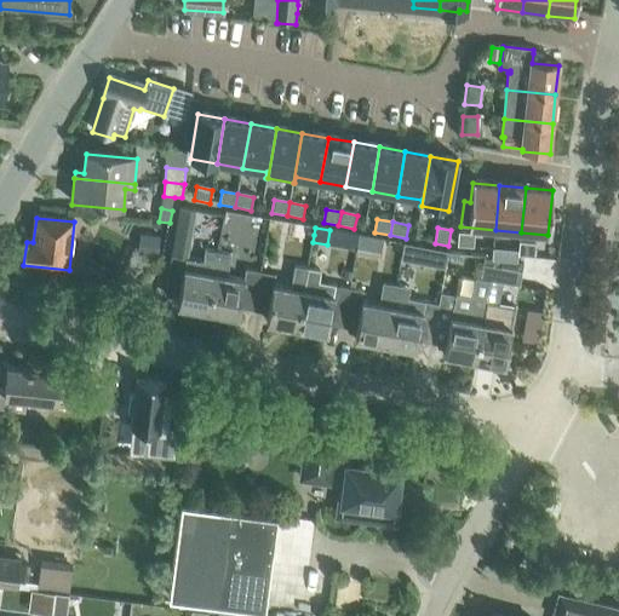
[(459,234),(458,248),(474,249),(475,236),(459,234)]
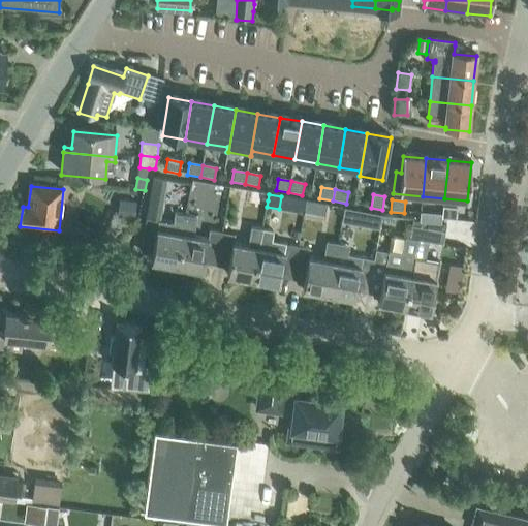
[(117,219),(134,222),(137,204),(120,202),(117,219)]
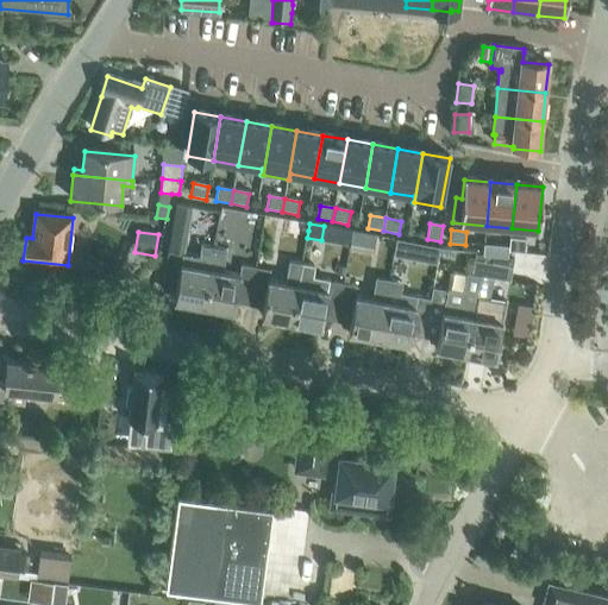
[(509,249),(509,253),(525,254),(526,241),(511,239),(509,249)]
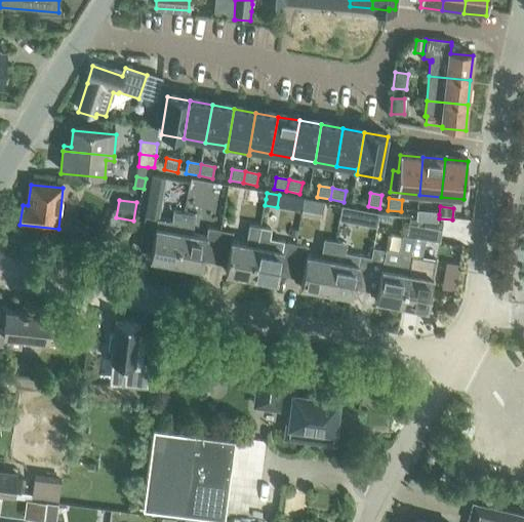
[(353,224),(355,210),(343,208),(340,221),(353,224)]
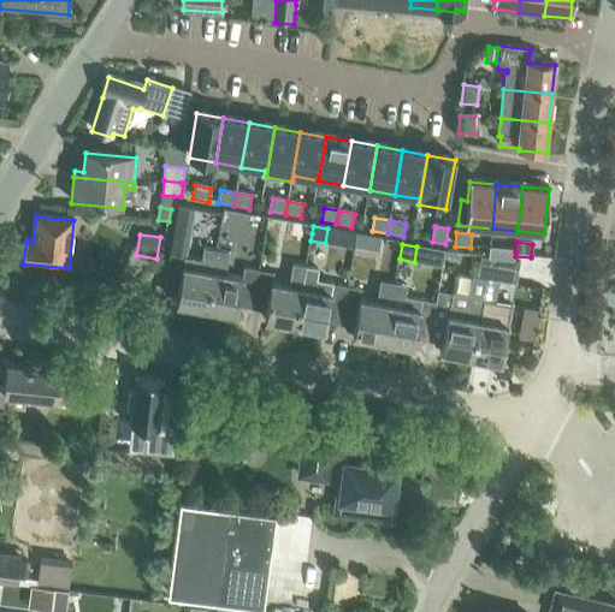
[(489,256),(489,261),(514,263),(515,256),(515,251),(490,249),(489,256)]
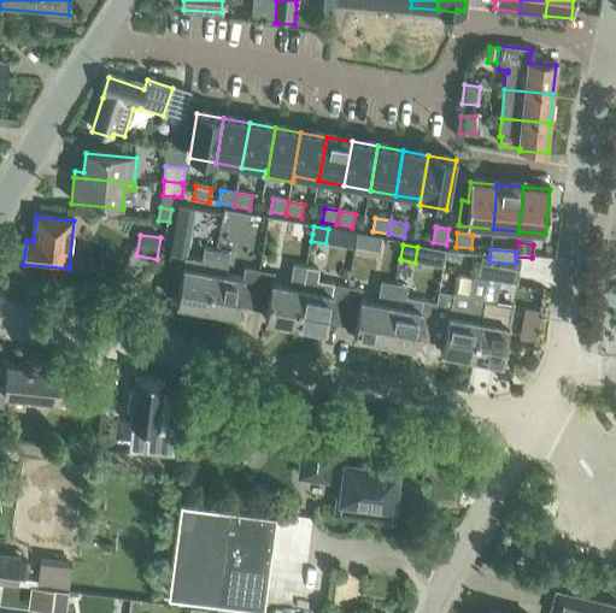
[(179,298),(176,306),(206,311),(217,253),(205,251),(203,263),(171,257),(164,295),(179,298)]
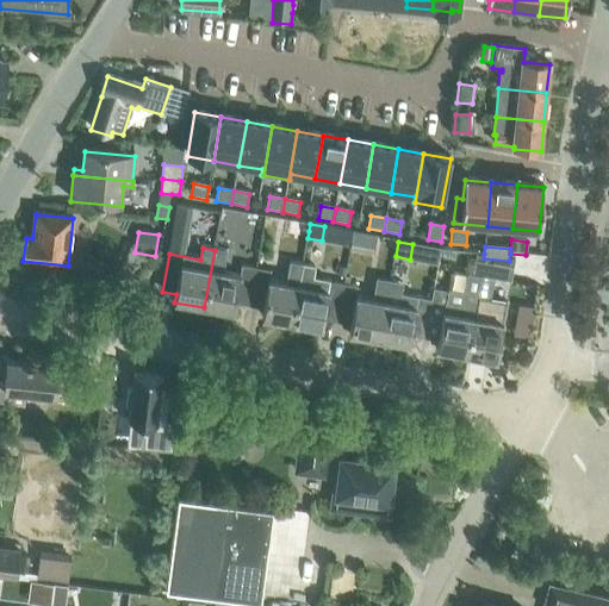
[(227,252),(215,250),(204,307),(234,313),(235,305),(249,307),(256,270),(241,268),(240,277),(223,274),(227,252)]
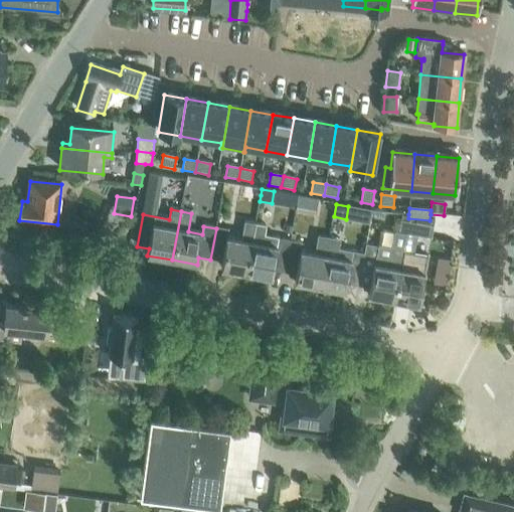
[(406,234),(403,250),(394,301),(419,305),(429,258),(413,254),(417,236),(432,239),(435,220),(430,220),(408,218),(402,217),(399,233),(406,234)]
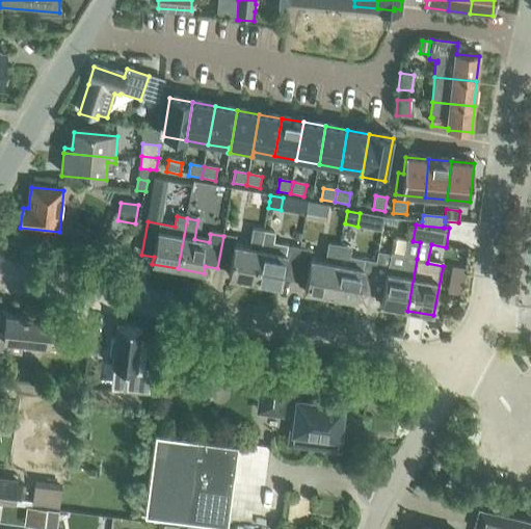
[(236,238),(223,236),(217,268),(230,270),(229,279),(255,283),(264,231),(253,229),(248,249),(235,246),(236,238)]
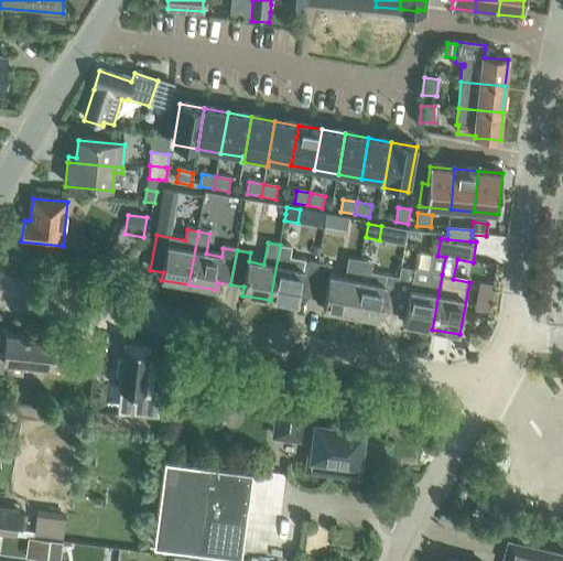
[(270,300),(298,305),(299,298),(312,300),(318,266),(304,262),(303,271),(289,269),(293,247),(280,245),(270,300)]
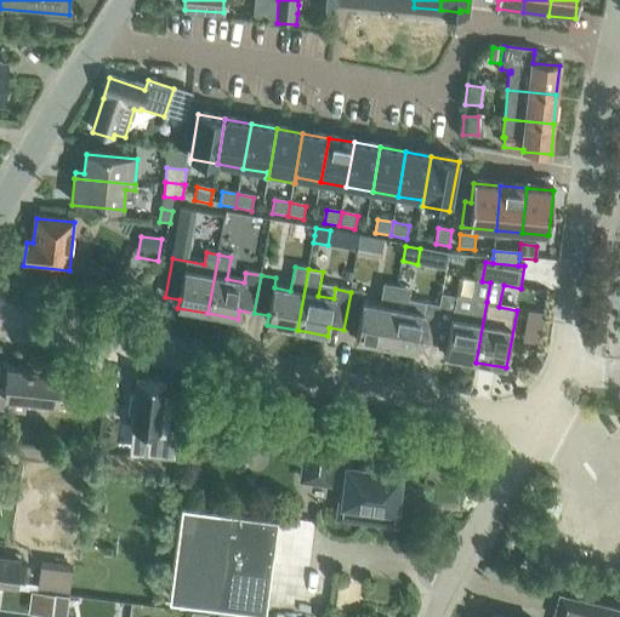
[(356,340),(387,346),(398,285),(384,283),(379,307),(363,304),(365,295),(351,292),(343,330),(358,332),(356,340)]
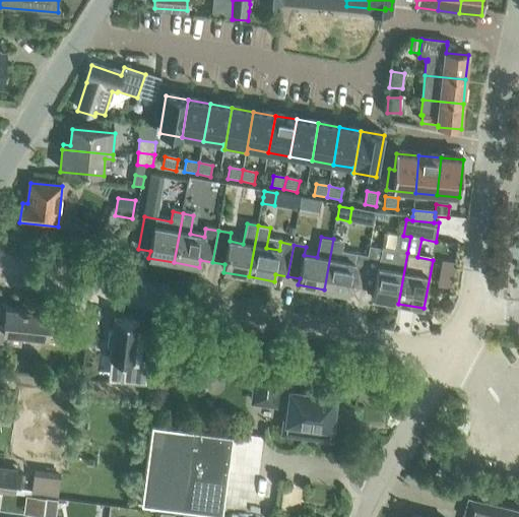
[(333,239),(324,289),(349,295),(350,287),(363,289),(368,258),(371,246),(369,246),(367,255),(342,251),(344,241),(333,239)]
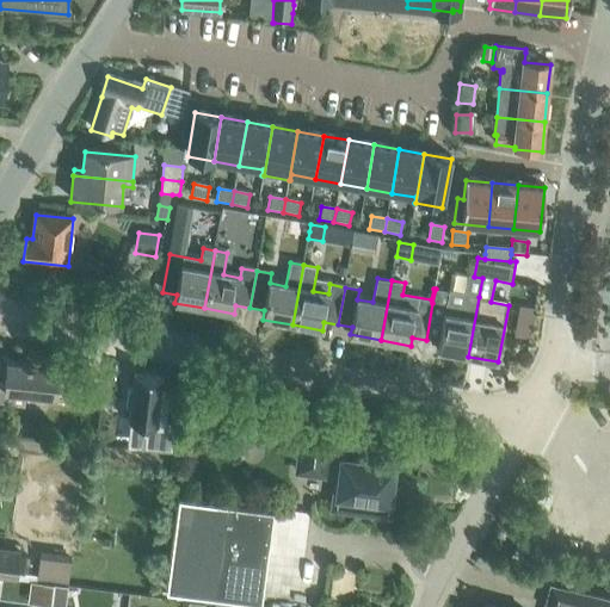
[(436,289),(432,303),(426,340),(441,342),(438,351),(468,357),(479,297),(436,289)]
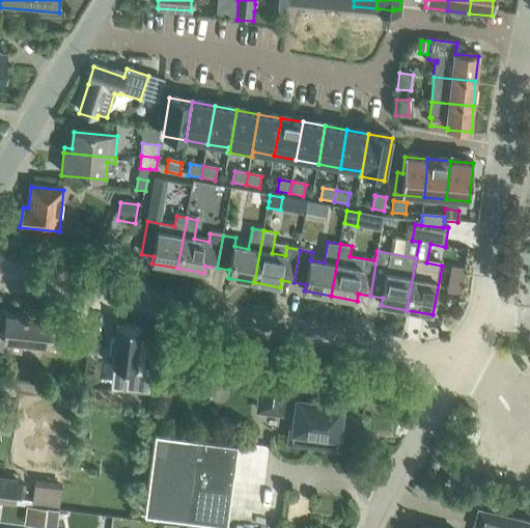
[(0,334),(0,351),(21,354),(22,343),(49,345),(50,333),(65,334),(67,318),(51,317),(50,321),(6,316),(4,335),(0,334)]
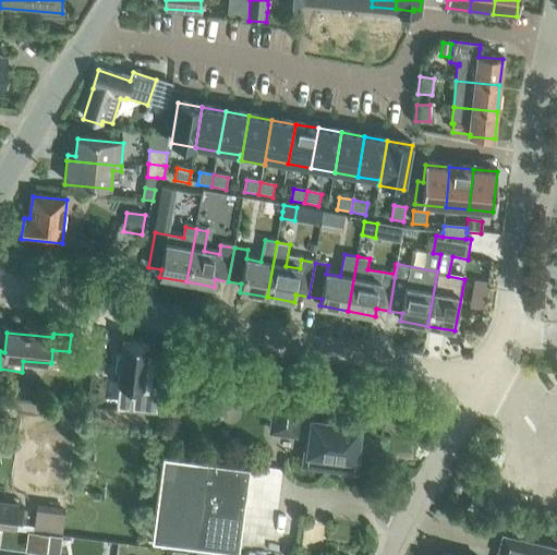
[(150,349),(122,345),(122,347),(123,347),(122,358),(117,358),(114,374),(119,375),(118,386),(117,386),(117,388),(133,390),(130,412),(159,415),(162,388),(153,387),(156,364),(147,363),(149,351),(150,351),(150,349)]
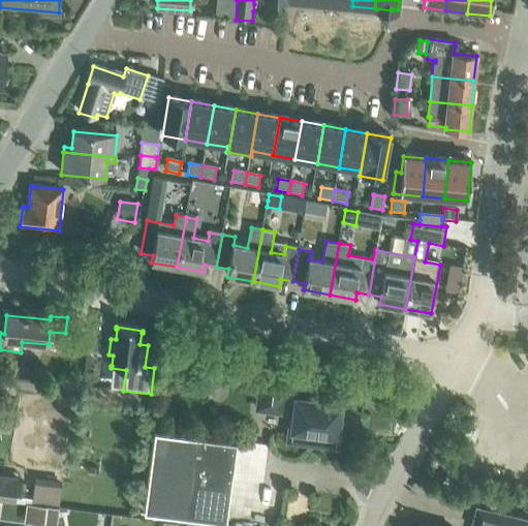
[(213,376),(209,379),(208,384),(211,389),(216,390),(220,387),(221,381),(218,377),(213,376)]
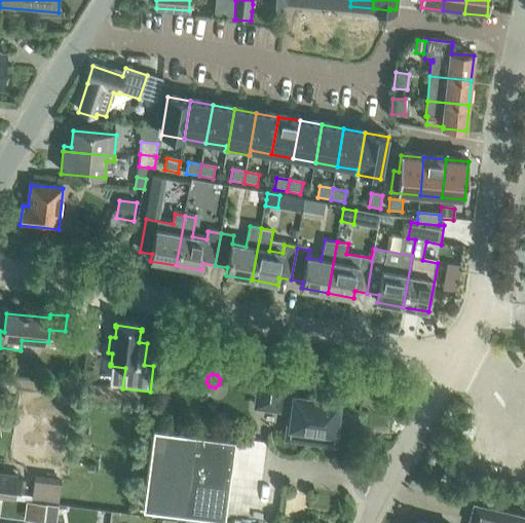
[(256,407),(278,410),(278,411),(293,412),(290,440),(333,446),(338,403),(294,398),(296,381),(260,377),(256,407)]
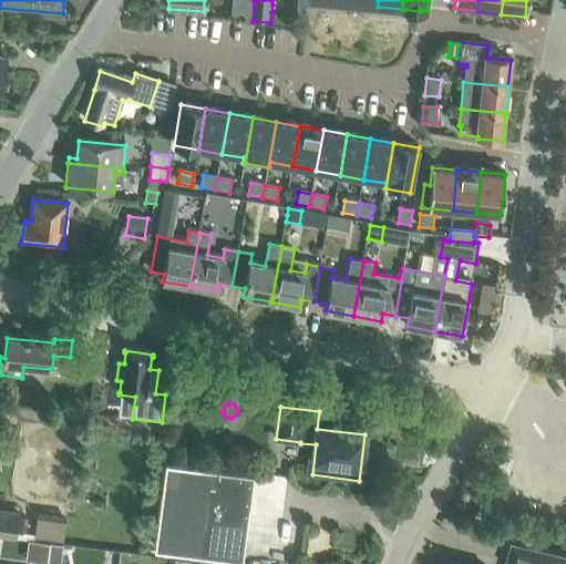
[(155,547),(242,559),(253,474),(166,463),(155,547)]
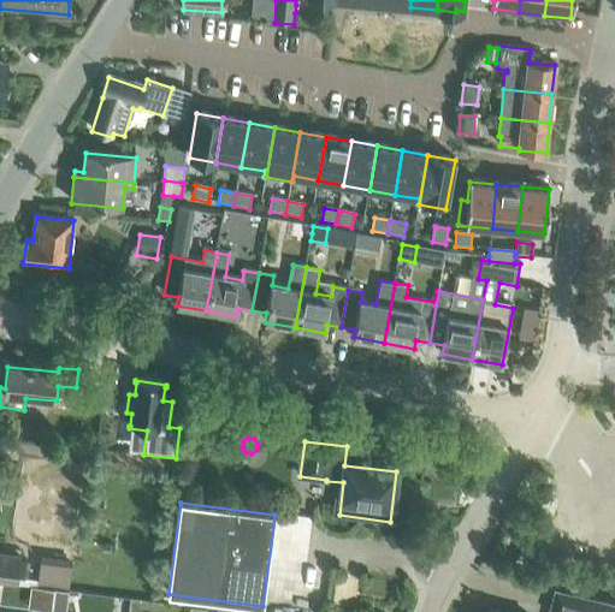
[(21,558),(0,554),(0,581),(17,584),(18,580),(21,564),(21,558)]
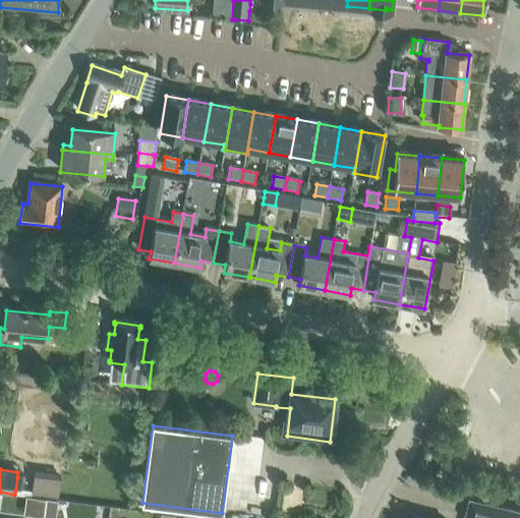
[(17,477),(15,491),(21,492),(24,490),(25,478),(17,477)]
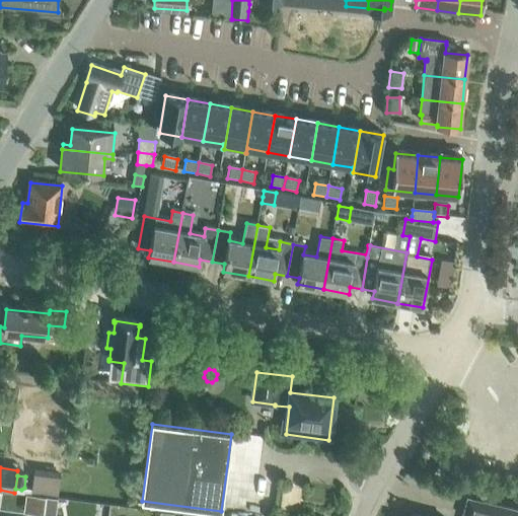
[(46,498),(44,515),(56,515),(58,500),(46,498)]
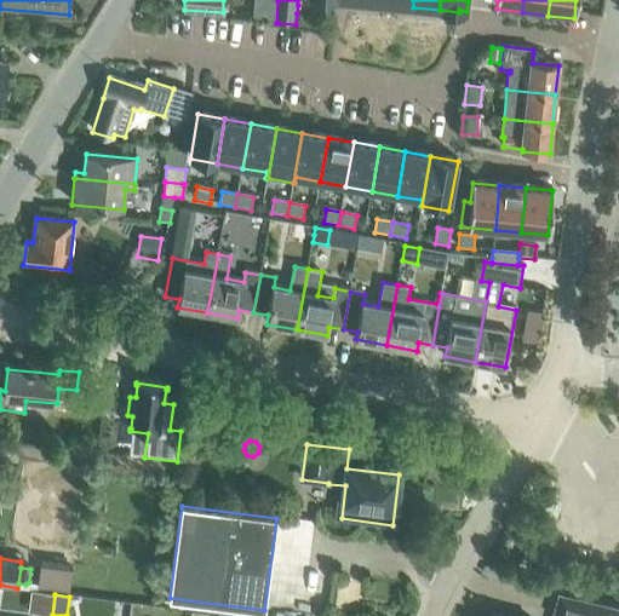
[(618,615),(618,610),(559,596),(554,615),(618,615)]
